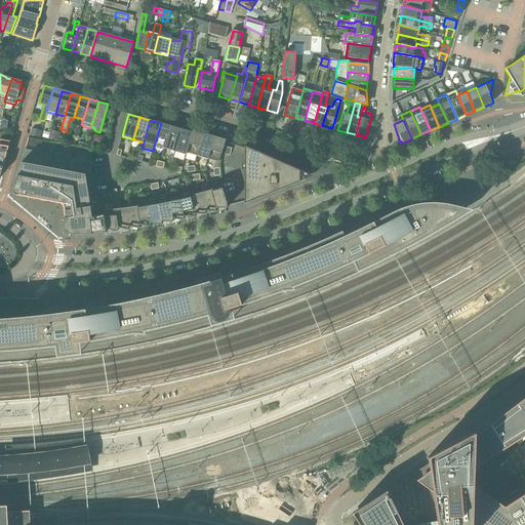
[(161,123),(154,146),(165,149),(171,126),(161,123)]
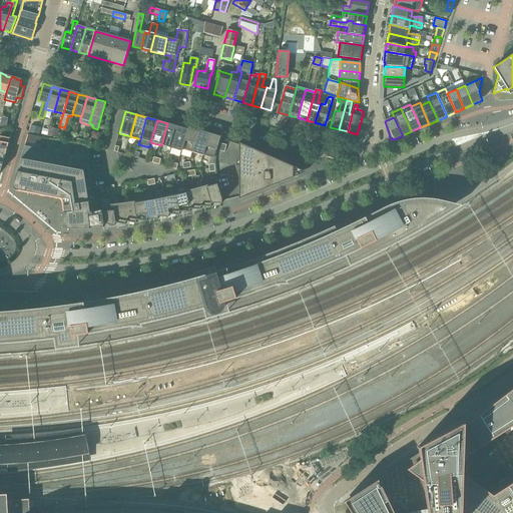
[(167,123),(161,145),(171,148),(177,126),(167,123)]
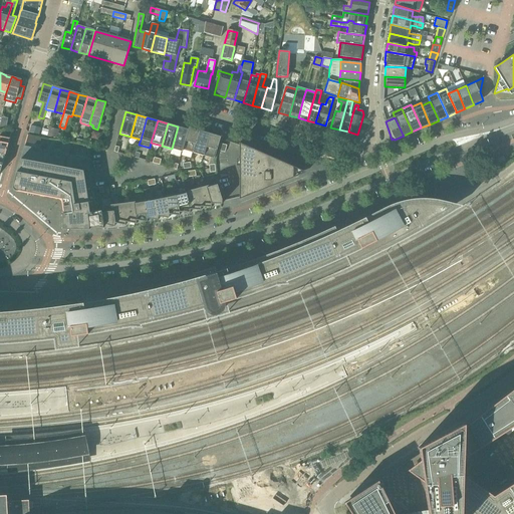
[(41,129),(31,125),(29,133),(39,135),(41,129)]
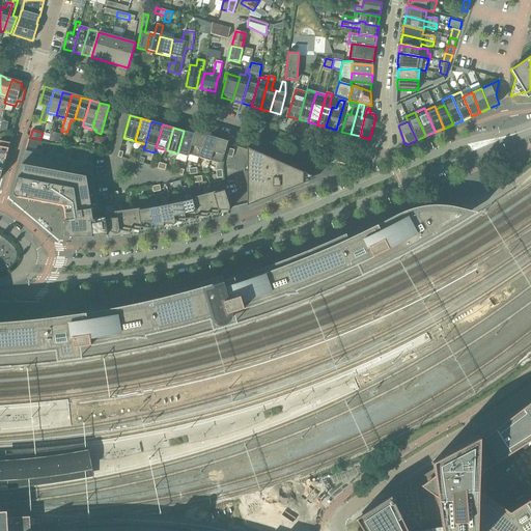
[(184,131),(177,154),(188,157),(189,157),(189,155),(195,134),(194,134),(184,131)]
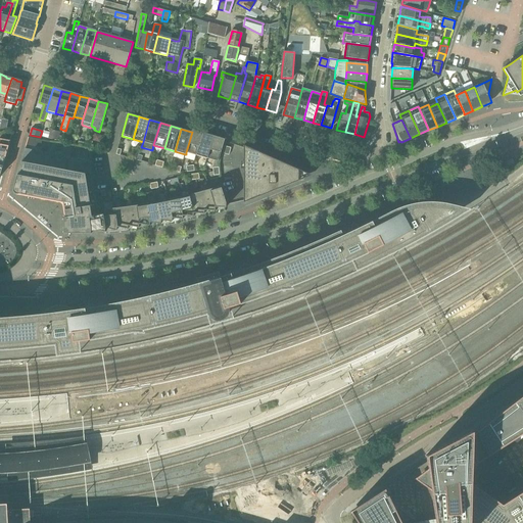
[(42,130),(42,131),(40,137),(48,139),(50,132),(42,130)]
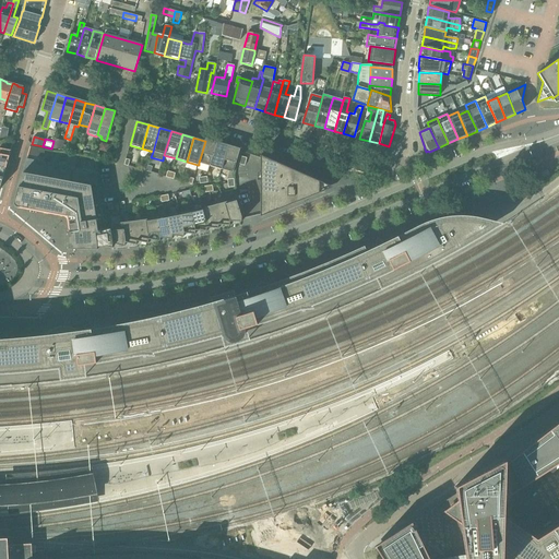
[(54,139),(54,141),(51,149),(61,150),(63,145),(64,142),(54,139)]
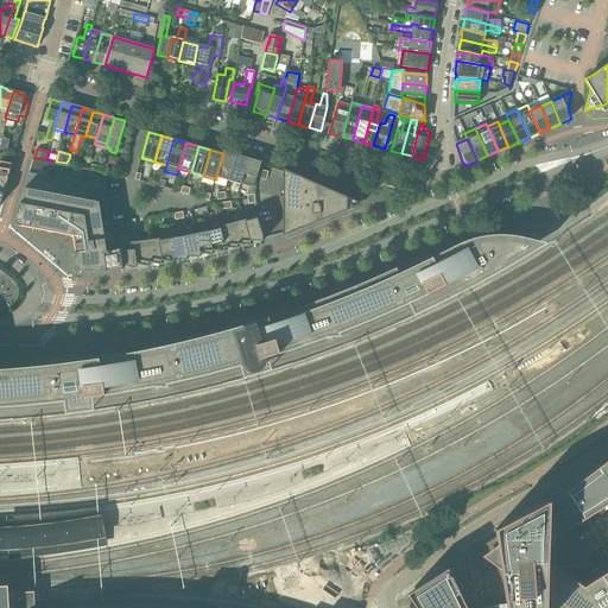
[(223,153),(216,177),(228,181),(236,154),(223,151),(222,153),(223,153)]
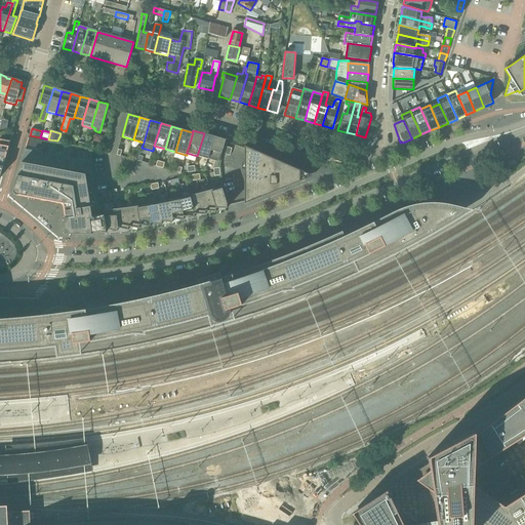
[(204,133),(197,156),(208,159),(214,136),(204,133)]
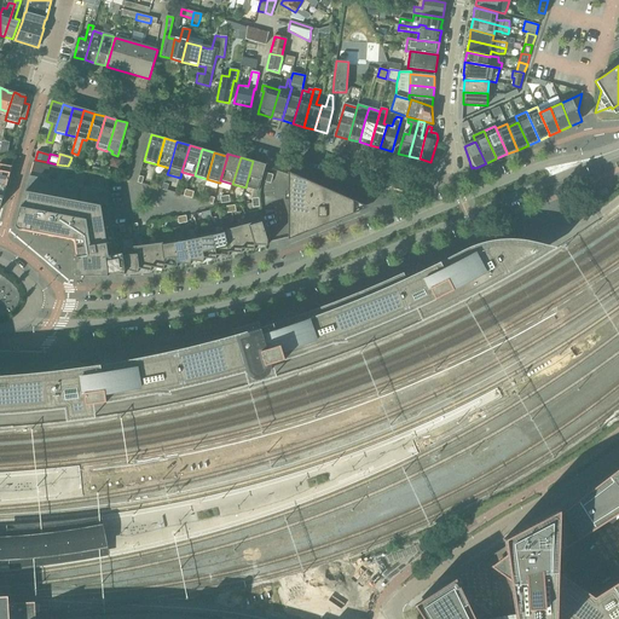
[(81,158),(79,168),(88,171),(91,161),(81,158)]
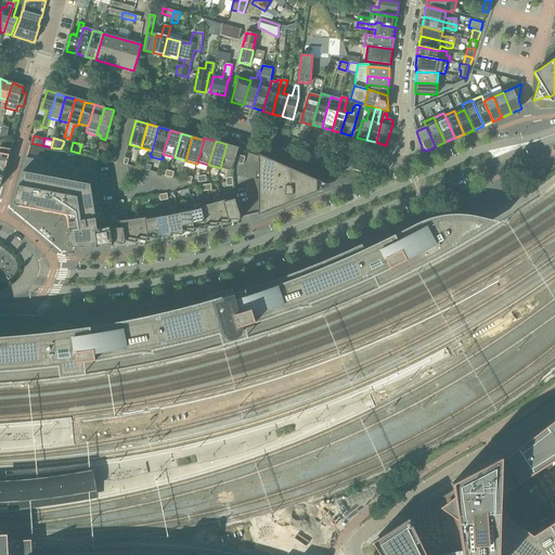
[(227,144),(220,168),(228,170),(232,171),(237,151),(239,149),(227,144)]
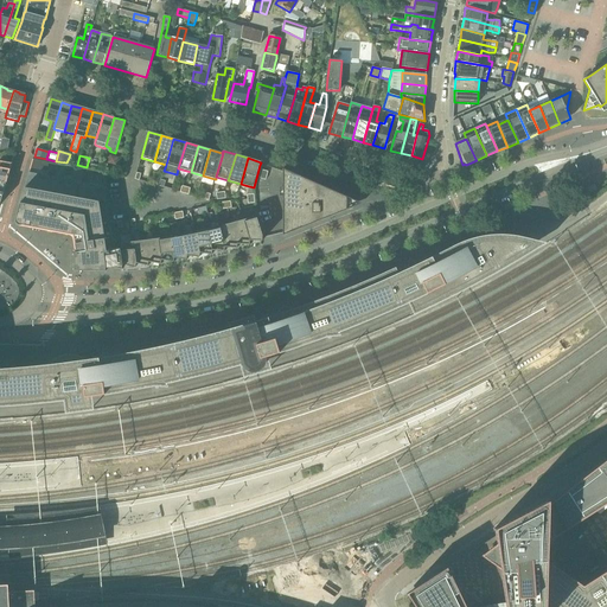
[(0,184),(6,185),(7,181),(7,178),(12,164),(11,164),(0,160),(0,184)]
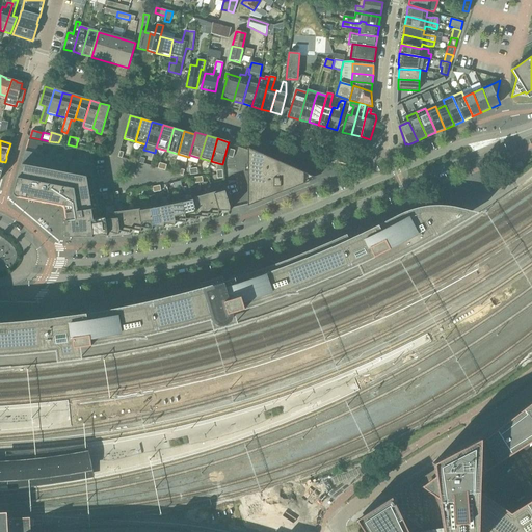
[(87,142),(85,149),(92,151),(95,144),(87,142)]
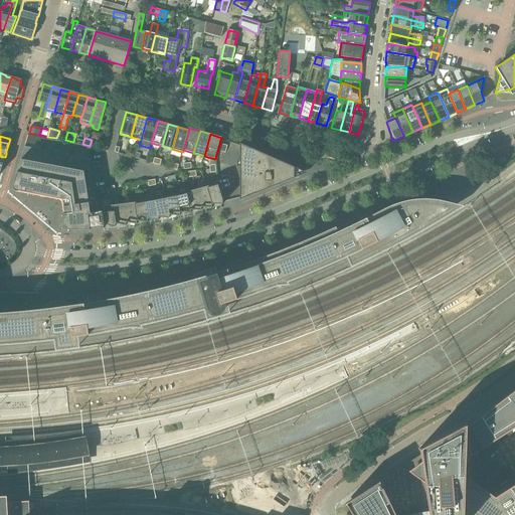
[(221,144),(219,151),(225,153),(227,146),(221,144)]
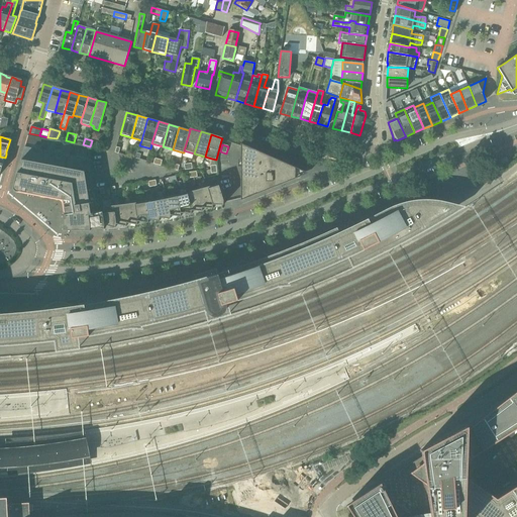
[(301,170),(240,144),(241,198),(241,200),(301,177),(301,170)]
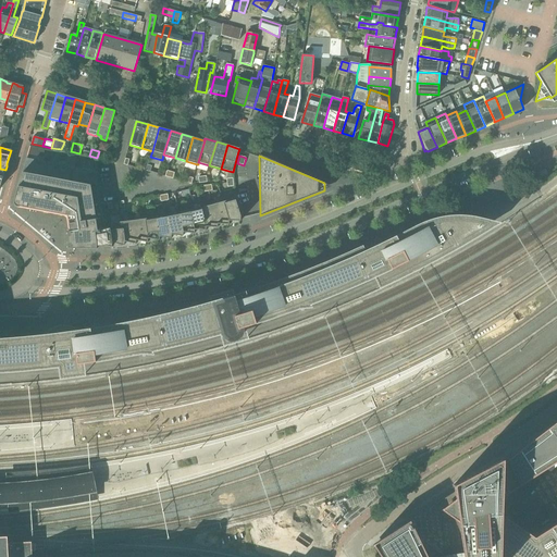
[(540,178),(547,174),(546,170),(537,173),(540,178)]
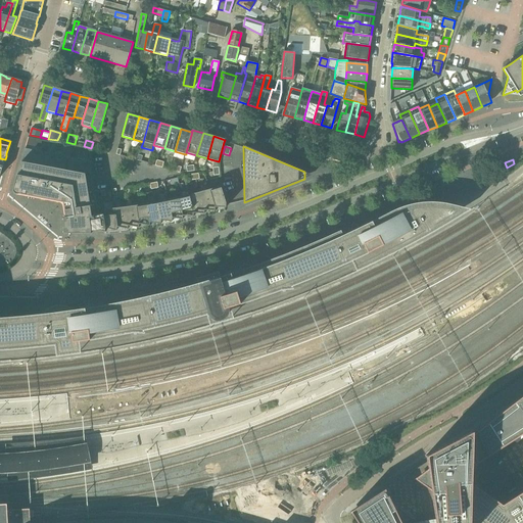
[(104,215),(91,217),(85,175),(20,162),(13,189),(13,190),(13,191),(13,192),(13,193),(14,193),(14,194),(15,194),(16,195),(59,203),(60,203),(61,204),(62,204),(62,205),(62,206),(63,206),(63,210),(64,217),(63,217),(63,234),(91,234),(91,231),(105,232),(105,229),(104,215)]
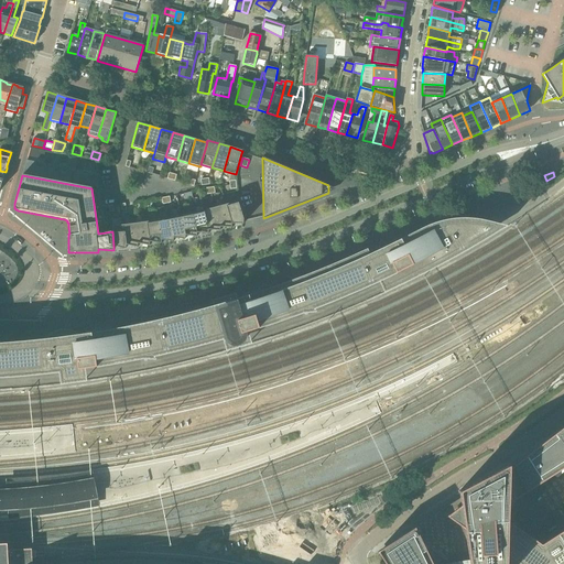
[(226,205),(232,224),(243,225),(243,221),(243,219),(238,201),(226,205)]
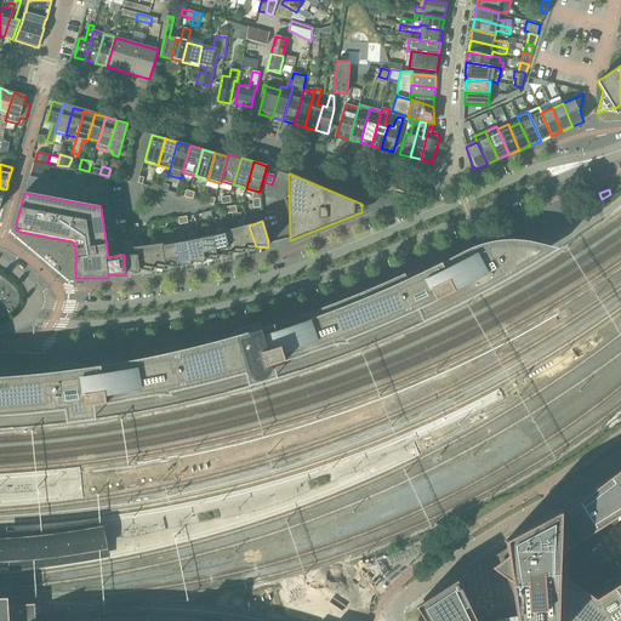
[(249,226),(237,228),(243,250),(256,251),(256,246),(249,226)]
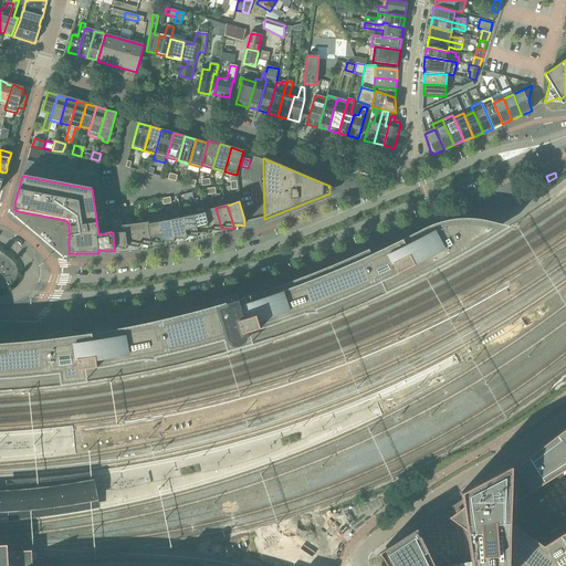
[(216,208),(205,211),(210,231),(221,232),(221,228),(216,208)]
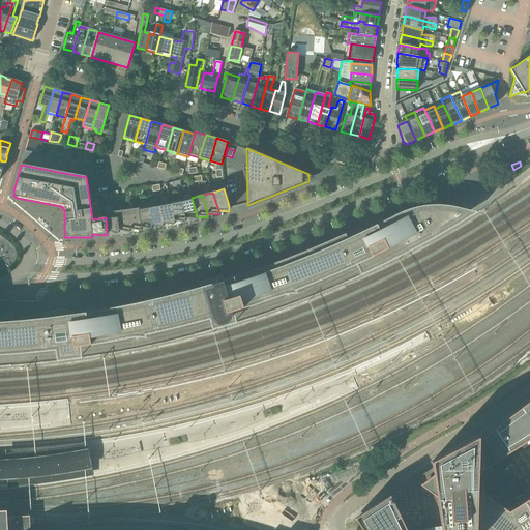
[(192,198),(181,201),(185,219),(196,221),(197,216),(192,198)]
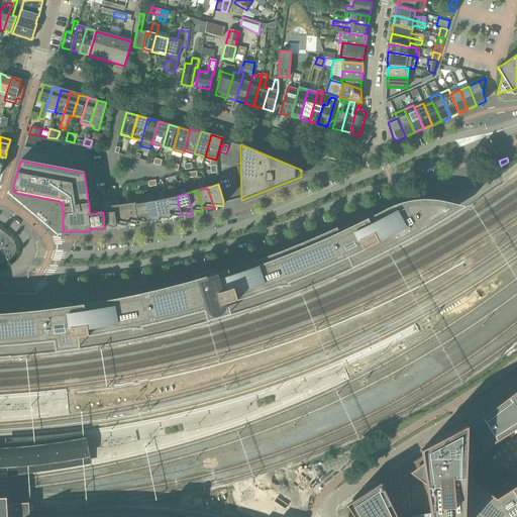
[(177,196),(166,198),(171,216),(181,217),(181,214),(177,196)]
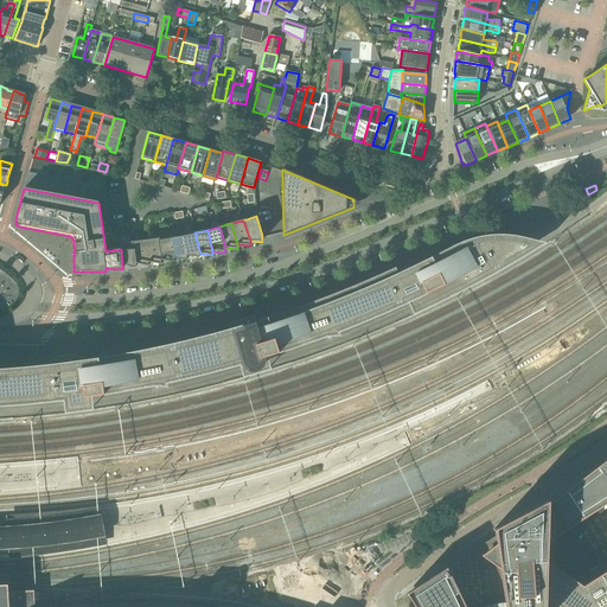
[(195,232),(183,235),(187,256),(199,257),(200,254),(195,232)]
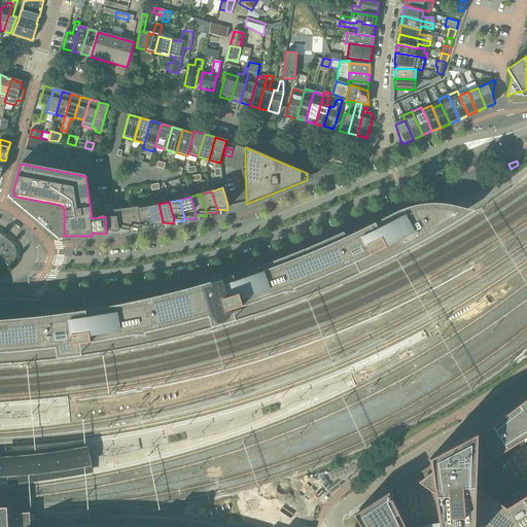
[(159,204),(148,206),(151,224),(162,226),(163,222),(159,204)]
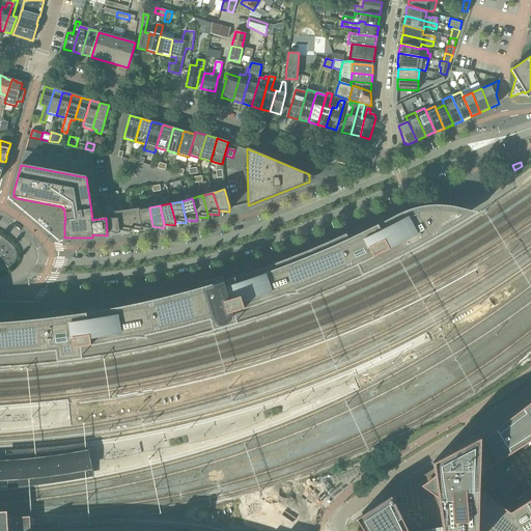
[(30,530),(30,518),(8,519),(7,515),(7,511),(0,511),(0,356),(36,353),(56,351),(57,356),(58,362),(82,359),(81,353),(80,347),(102,344),(123,340),(144,336),(166,331),(188,326),(211,319),(212,325),(213,330),(236,324),(234,317),(233,313),(250,308),(274,299),(305,287),(329,278),(355,267),(357,266),(360,271),(362,275),(373,270),(383,264),(393,260),(403,255),(418,247),(434,239),(443,233),(453,227),(476,214),(469,212),(467,211),(457,208),(453,207),(449,207),(446,206),(438,206),(426,206),(423,207),(420,207),(417,208),(416,208),(411,211),(407,212),(406,212),(406,213),(401,214),(396,216),(395,217),(387,221),(386,222),(365,232),(347,241),(345,235),(335,241),(325,245),(314,249),(295,257),(284,261),(263,269),(254,272),(244,276),(234,279),(223,282),(222,277),(200,283),(201,288),(192,291),(191,291),(182,294),(180,295),(171,297),(170,297),(161,300),(160,300),(150,302),(149,302),(140,304),(138,304),(129,306),(128,306),(128,307),(118,308),(117,308),(117,309),(108,310),(107,310),(107,311),(98,312),(95,312),(75,315),(74,314),(72,313),(70,313),(68,312),(66,311),(64,311),(62,311),(60,311),(59,311),(57,311),(55,311),(53,312),(51,313),(50,313),(48,314),(47,315),(45,317),(44,318),(43,319),(42,319),(42,320),(32,322),(31,320),(31,322),(22,323),(21,322),(21,323),(10,323),(9,323),(9,324),(0,324),(0,530),(30,530)]
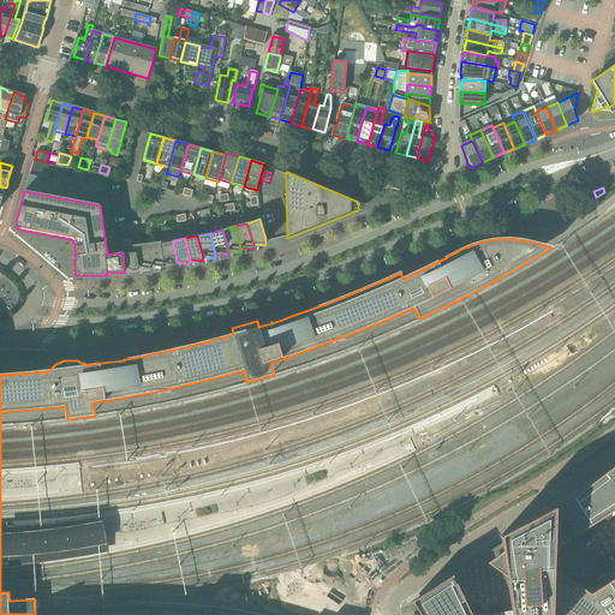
[(173,240),(160,242),(163,264),(177,266),(177,262),(173,240)]
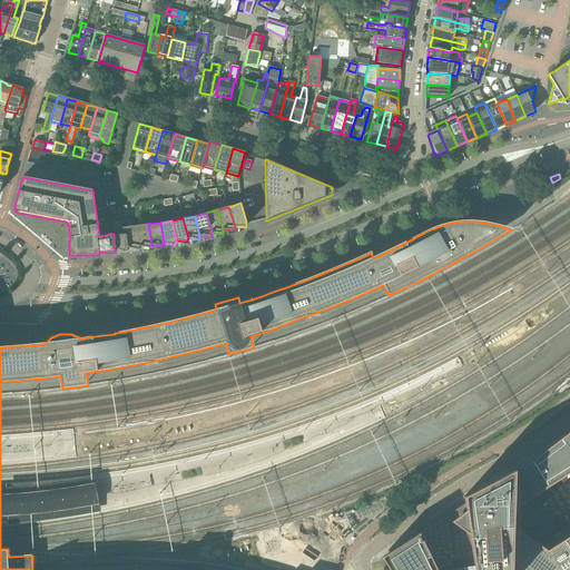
[(148,224),(137,226),(140,246),(151,248),(151,245),(148,224)]
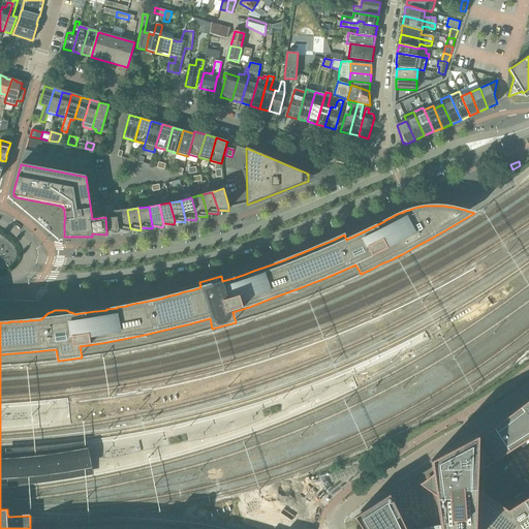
[(127,210),(116,211),(119,230),(129,232),(130,228),(127,210)]
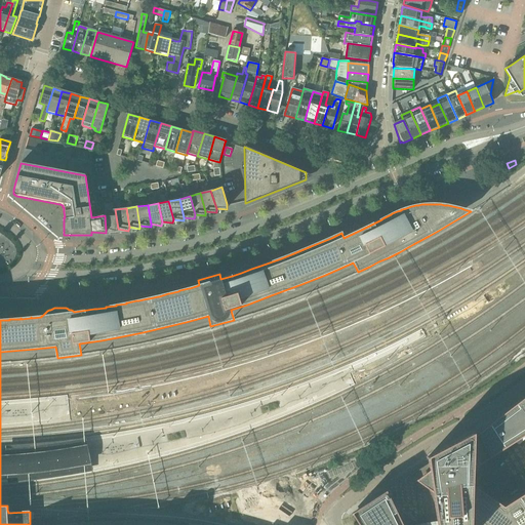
[(115,209),(104,210),(105,215),(106,230),(117,232),(118,229),(115,209)]
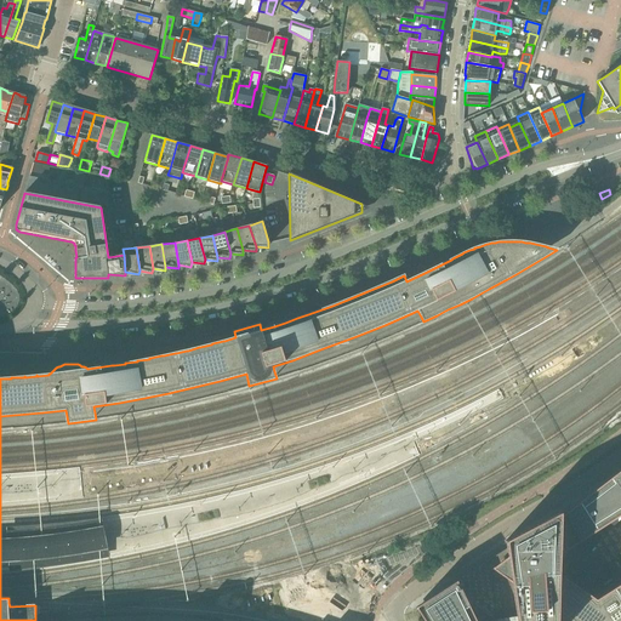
[(420,609),(420,610),(420,611),(420,613),(421,614),(421,615),(425,620),(620,620),(620,474),(569,510),(559,516),(559,513),(506,541),(507,550),(457,581),(423,603),(422,604),(421,605),(421,607),(420,608),(420,609)]
